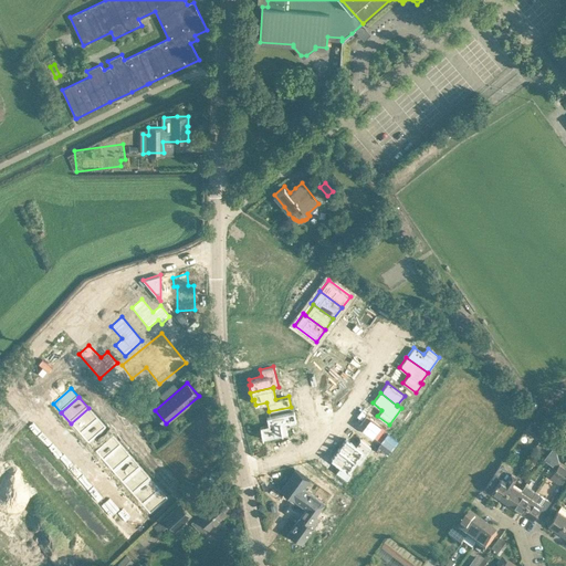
[(88,408),(71,423),(81,436),(98,420),(88,408)]
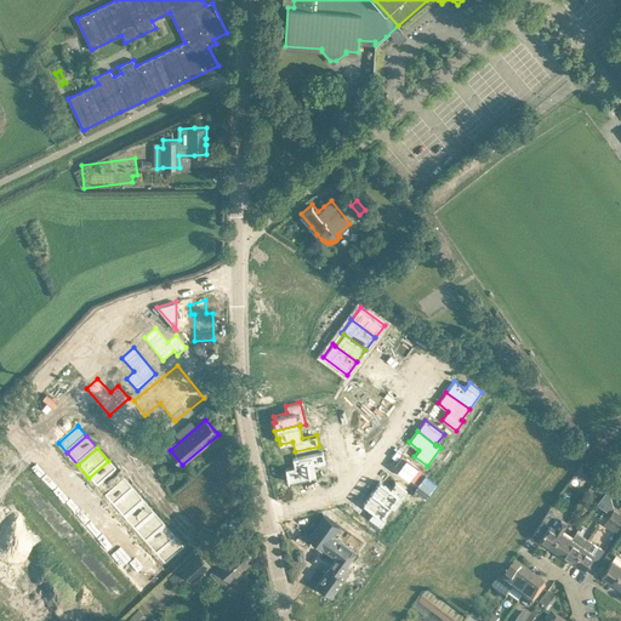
[(294,466),(285,468),(289,483),(317,477),(314,467),(326,463),(323,451),(292,459),(294,466)]
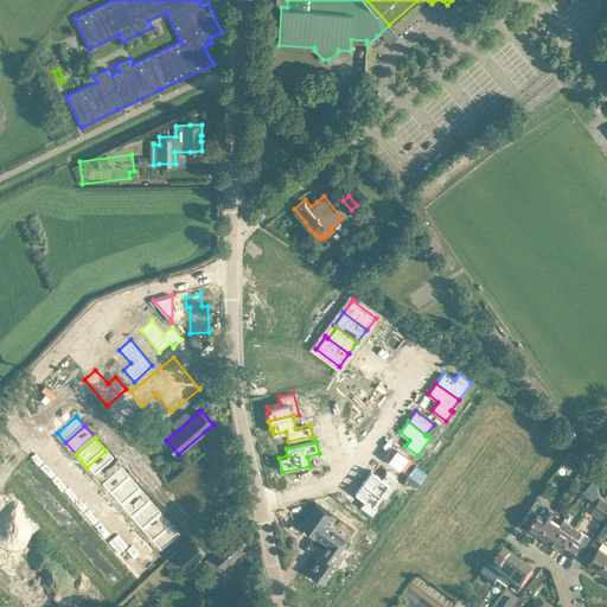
[(106,451),(87,467),(95,477),(114,460),(106,451)]
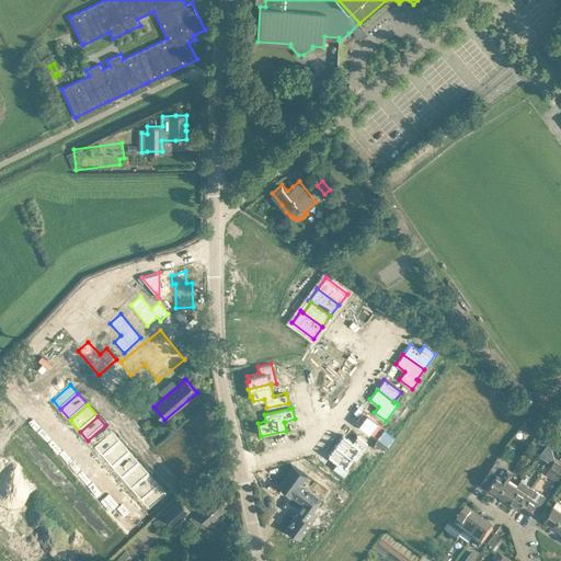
[(541,427),(527,416),(521,426),(534,436),(538,431),(538,432),(541,427)]
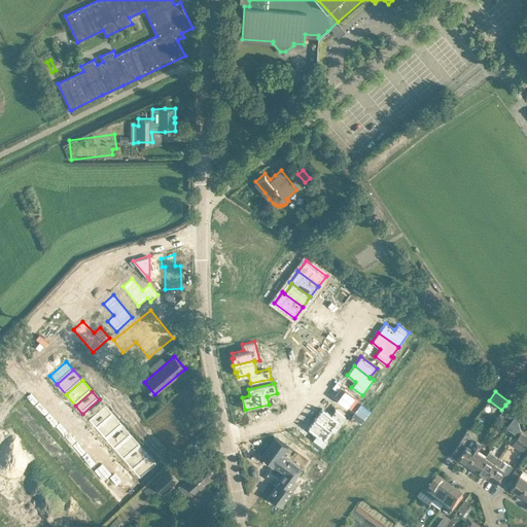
[(514,406),(508,401),(505,406),(511,410),(507,414),(513,418),(514,418),(517,414),(515,409),(515,407),(514,406)]
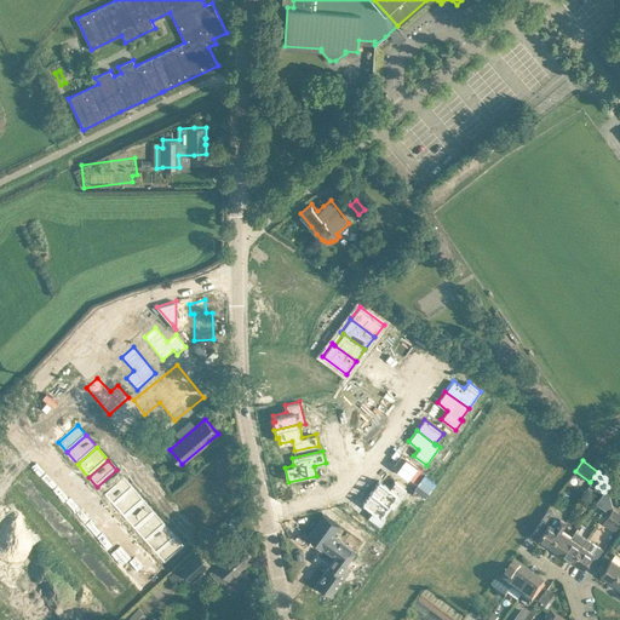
[(125,478),(105,495),(114,506),(133,489),(125,478)]
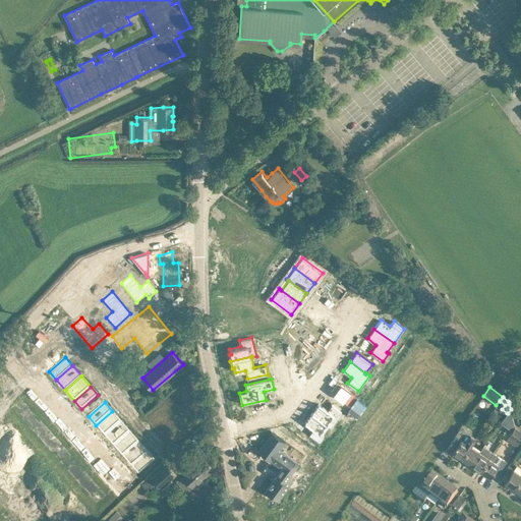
[(319,403),(311,412),(329,425),(329,426),(331,427),(342,412),(332,404),(328,409),(319,403)]
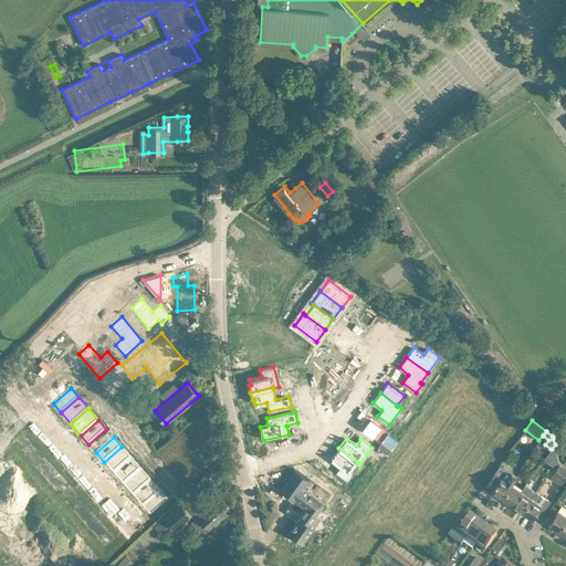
[(122,447),(104,462),(114,473),(132,458),(122,447)]
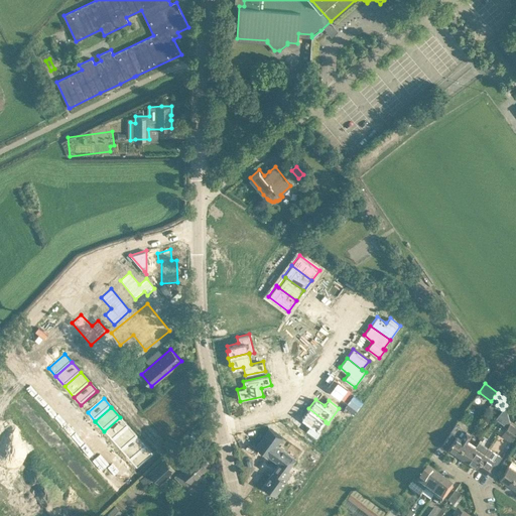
[(308,408),(301,418),(309,425),(305,430),(316,438),(321,432),(319,430),(326,422),(326,421),(308,408)]
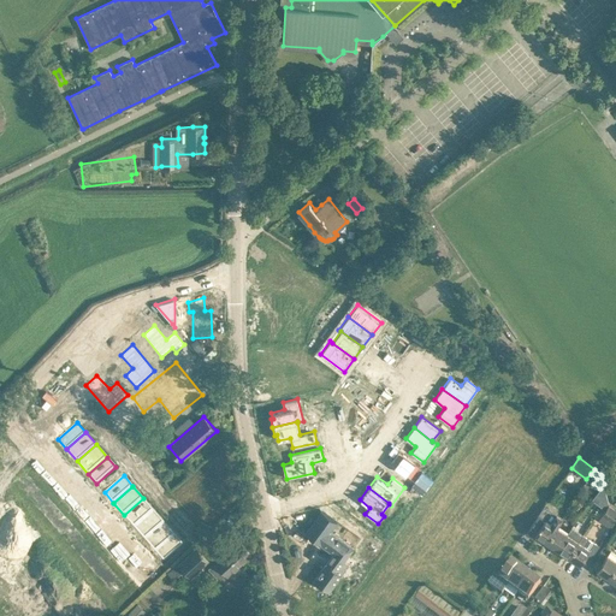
[(143,498),(124,515),(135,527),(154,510),(143,498)]
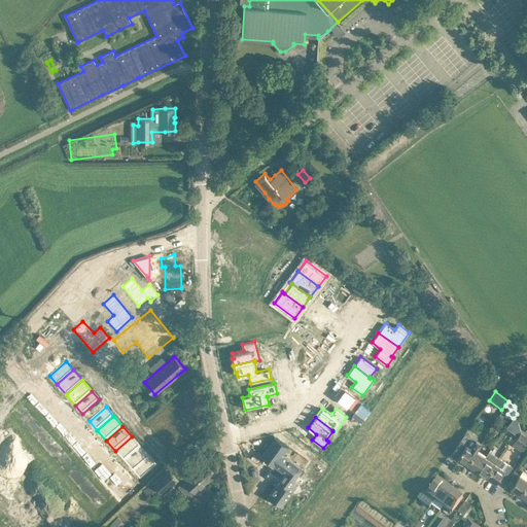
[(518,436),(515,441),(525,447),(526,444),(526,435),(521,431),(521,430),(516,431),(518,436)]
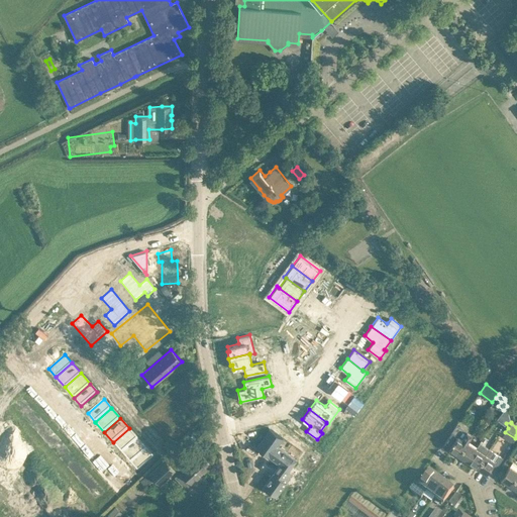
[(458,454),(467,441),(472,434),(456,424),(448,436),(443,444),(458,454)]
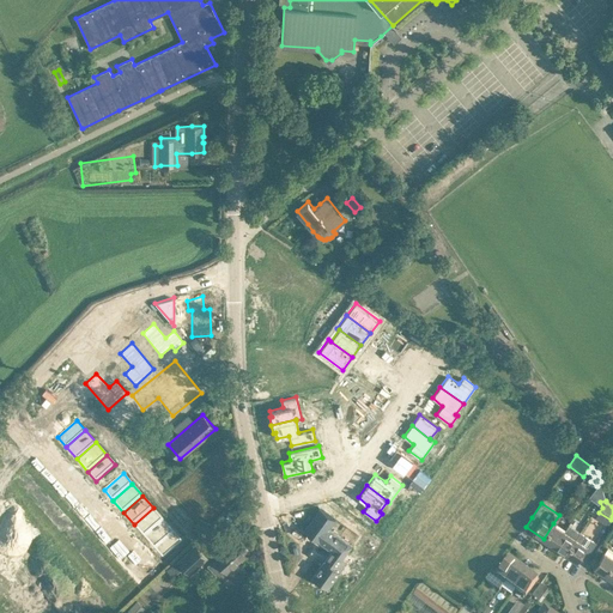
[(153,508),(134,525),(144,536),(163,520),(153,508)]
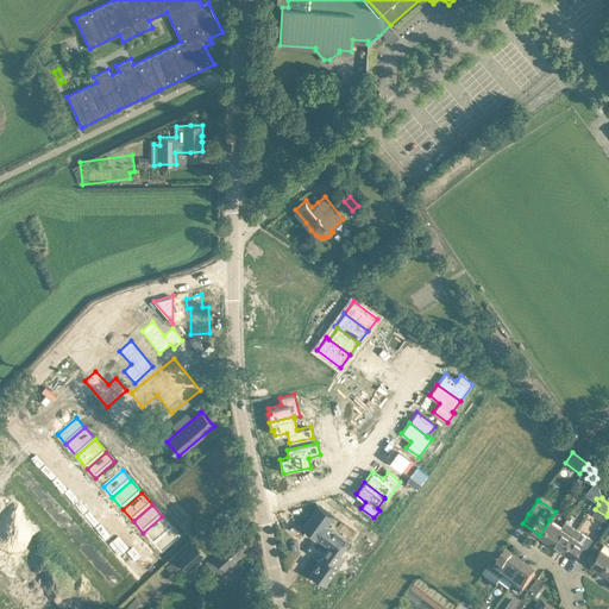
[(318,504),(301,526),(322,541),(330,547),(309,573),(325,584),(332,575),(344,558),(340,554),(350,541),(327,523),(333,515),(318,504)]
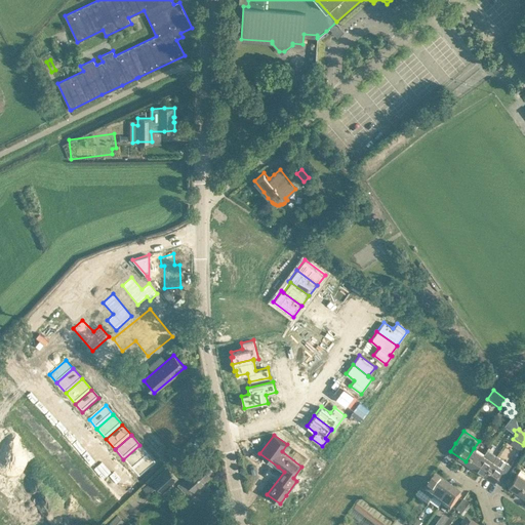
[(139,445),(123,459),(132,470),(149,455),(139,445)]
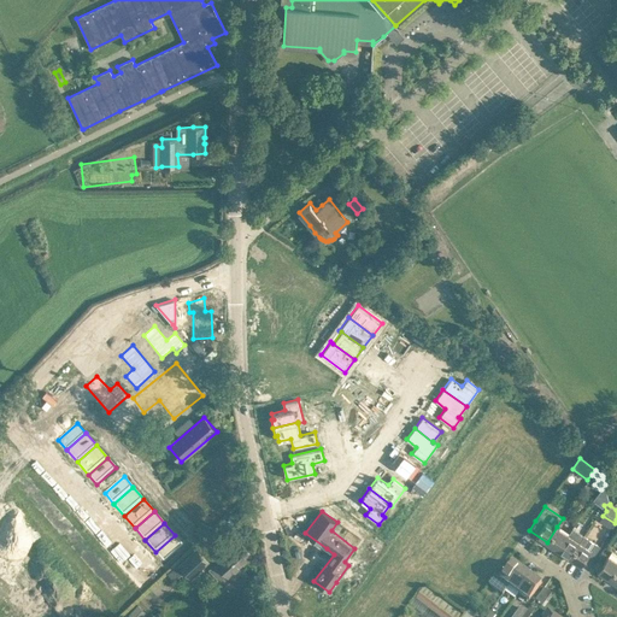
[(558,550),(569,534),(557,527),(547,542),(558,550)]
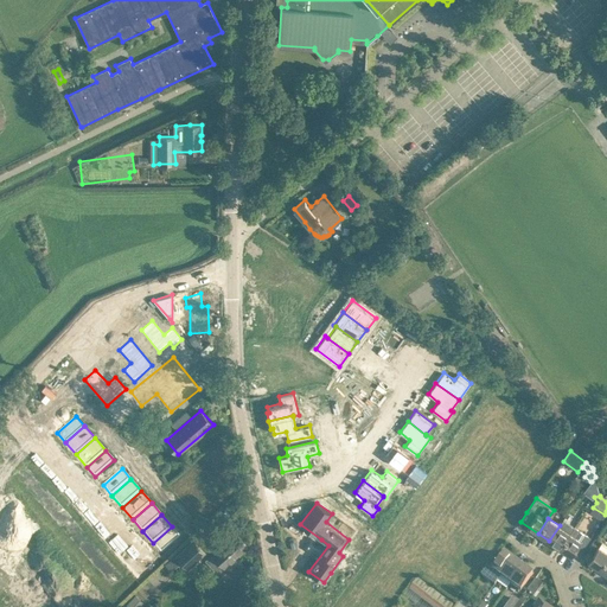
[(560,525),(549,541),(560,548),(570,534),(574,526),(563,519),(560,525)]
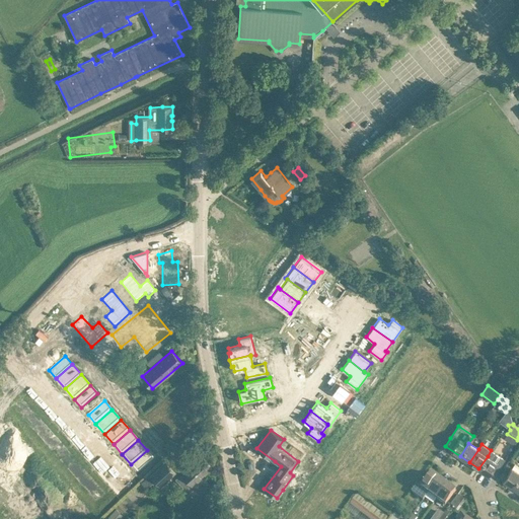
[(147,450),(131,464),(138,472),(154,458),(147,450)]
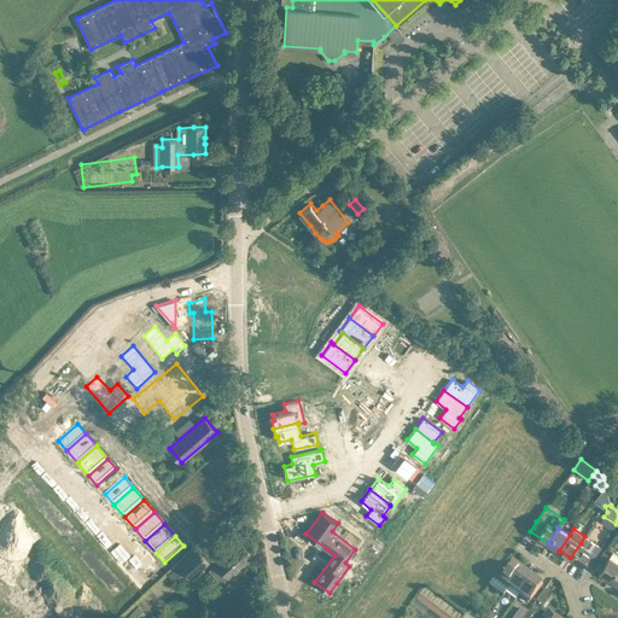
[(584,536),(581,543),(570,558),(581,566),(584,561),(589,565),(601,547),(584,536)]
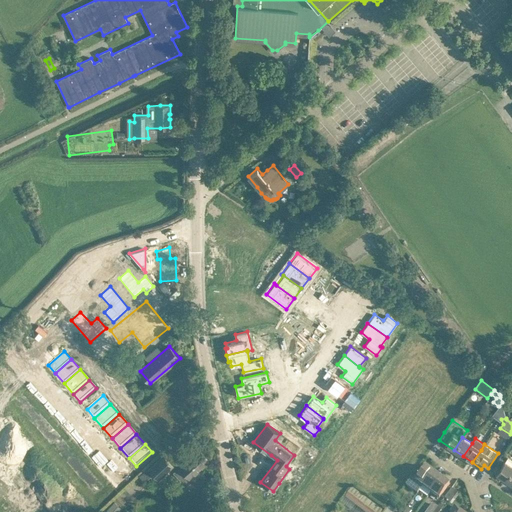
[(199,448),(178,467),(189,478),(190,477),(197,485),(204,479),(197,471),(210,459),(199,448)]
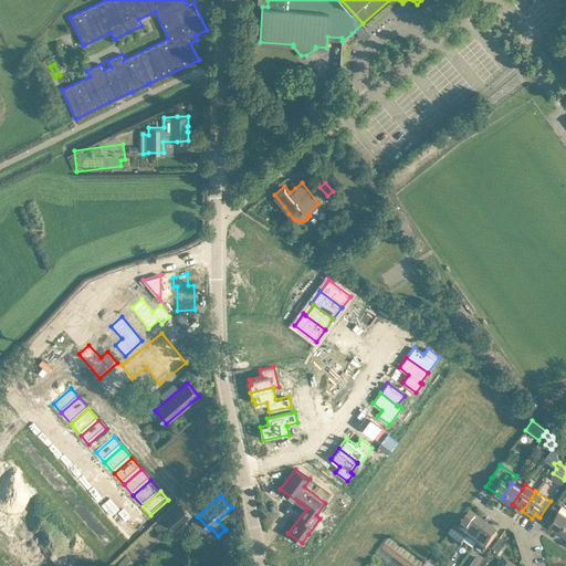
[(161,534),(170,525),(175,531),(192,514),(180,502),(166,516),(155,526),(161,534)]
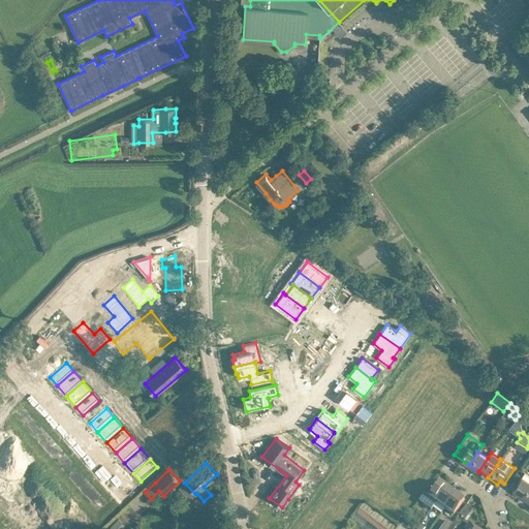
[(522,496),(528,485),(528,480),(527,480),(522,476),(521,476),(518,480),(512,490),(522,496)]
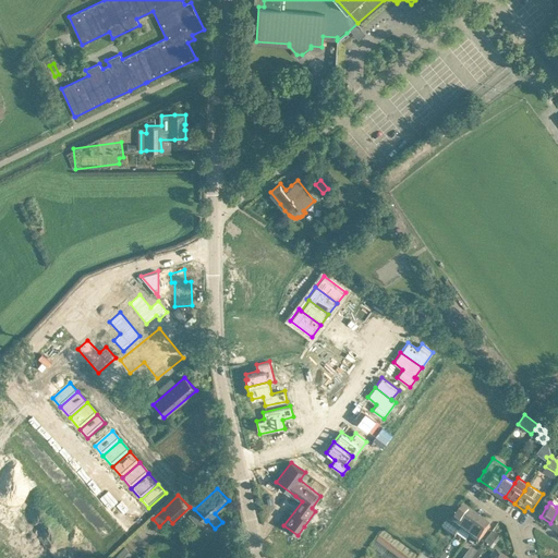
[(460,531),(471,516),(462,509),(456,518),(451,523),(448,521),(447,520),(441,529),(455,537),(460,531)]
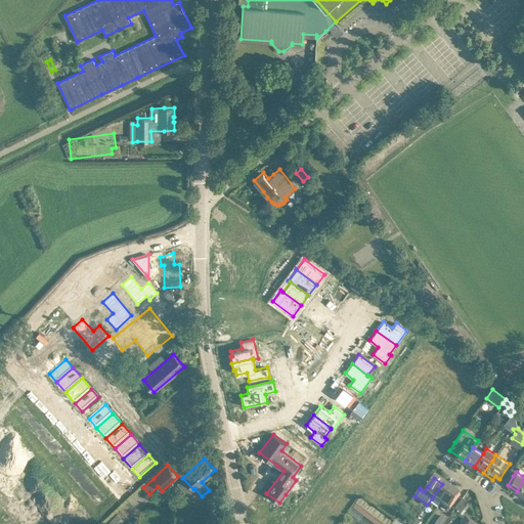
[(440,505),(451,490),(442,484),(432,498),(440,505)]
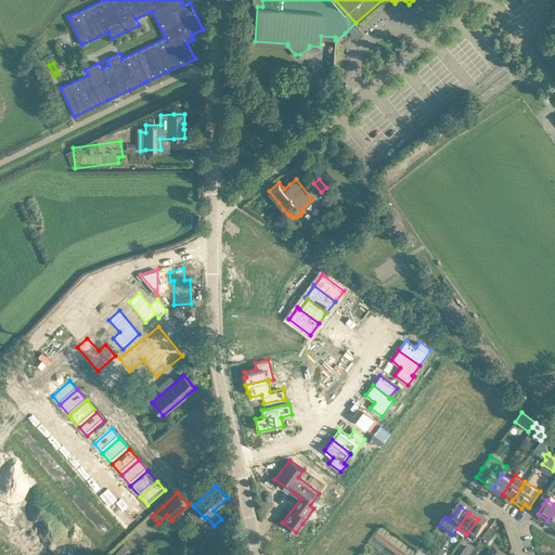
[(478,519),(466,534),(476,541),(487,526),(478,519)]
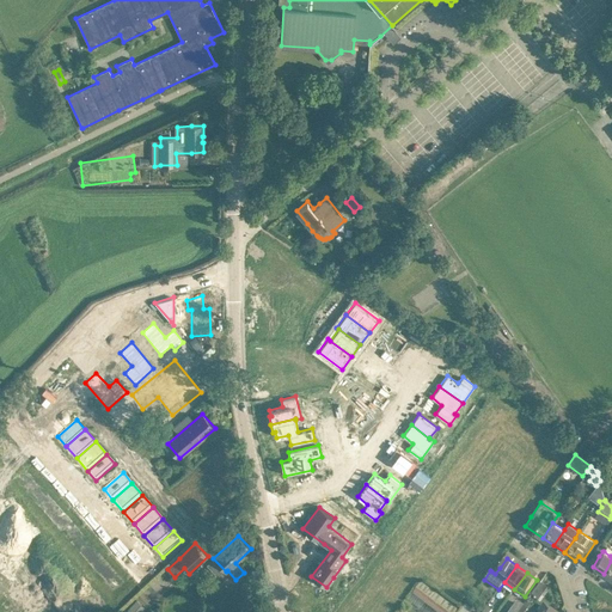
[(457,611),(458,611),(420,583),(414,591),(415,592),(412,595),(434,611),(457,611)]
